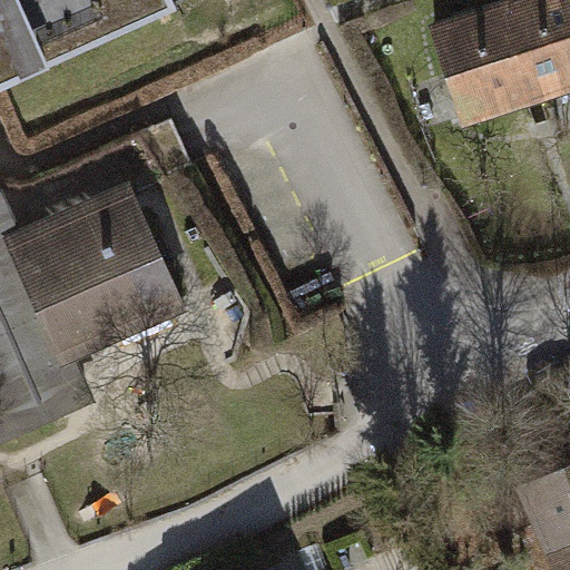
[(0,0),(0,82),(177,3),(175,0),(0,0)]
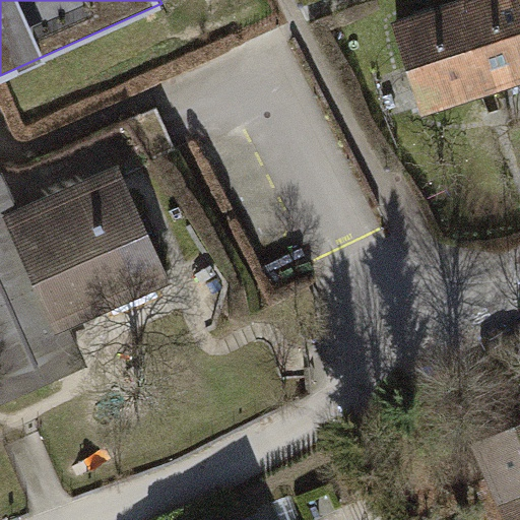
[(498,95),(519,87),(519,0),(475,0),(467,3),(498,95)]
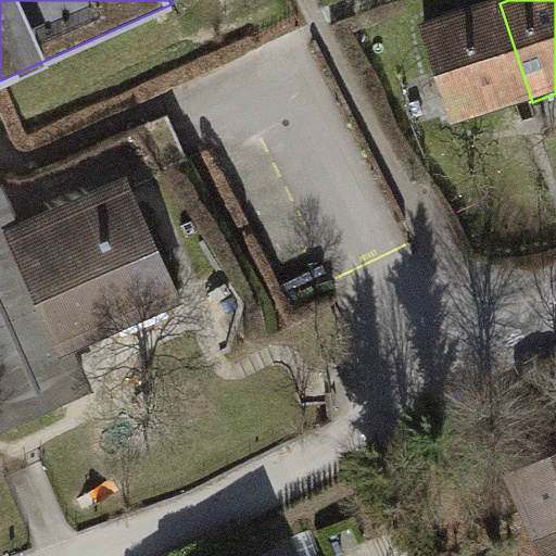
[(457,126),(532,102),(500,3),(425,27),(457,126)]
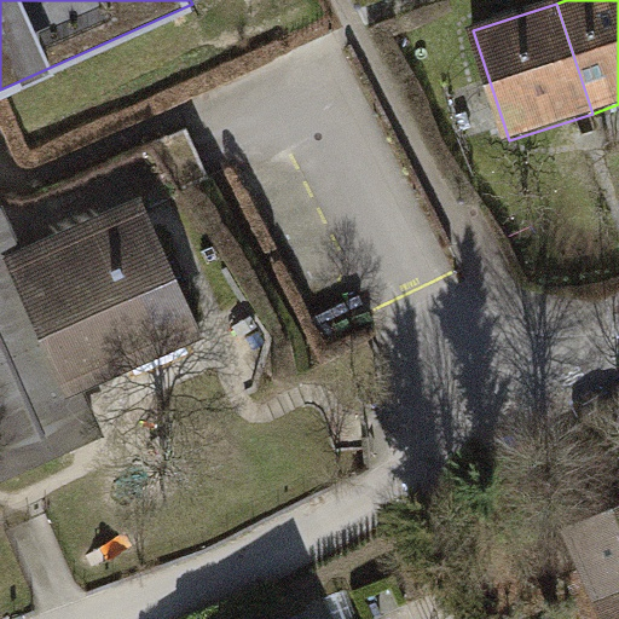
[(0,209),(0,294),(1,296),(150,230),(136,198),(18,250),(0,209)]
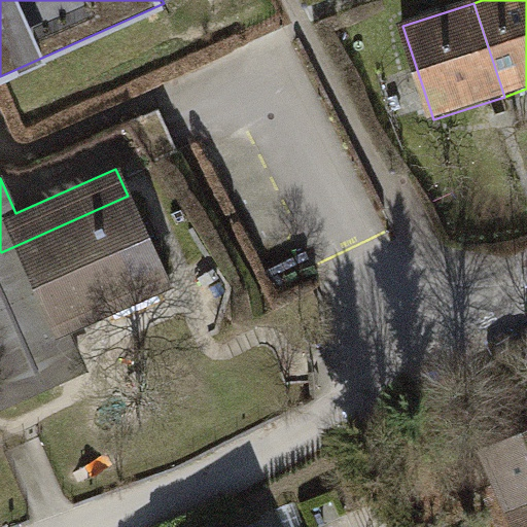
[(164,276),(128,196),(1,252),(0,250),(0,390),(4,400),(56,378),(36,332),(164,276)]
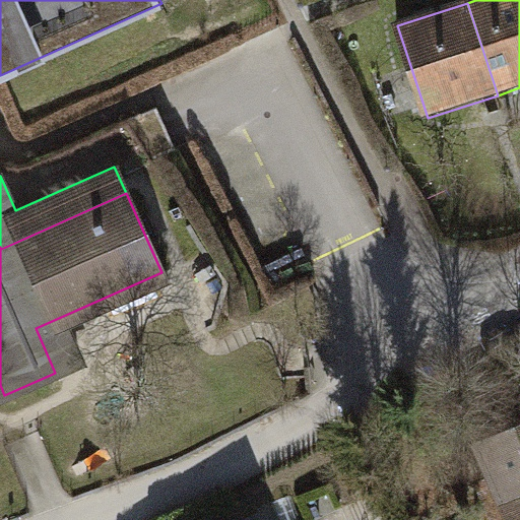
[(519,496),(519,421),(468,444),(496,507),(519,496)]
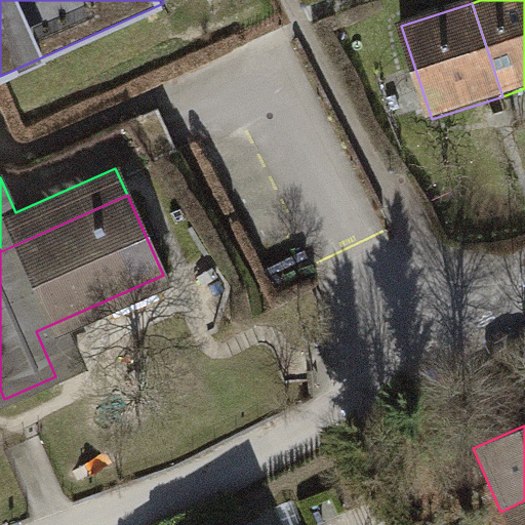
[(524,524),(524,500),(500,512),(507,524),(524,524)]
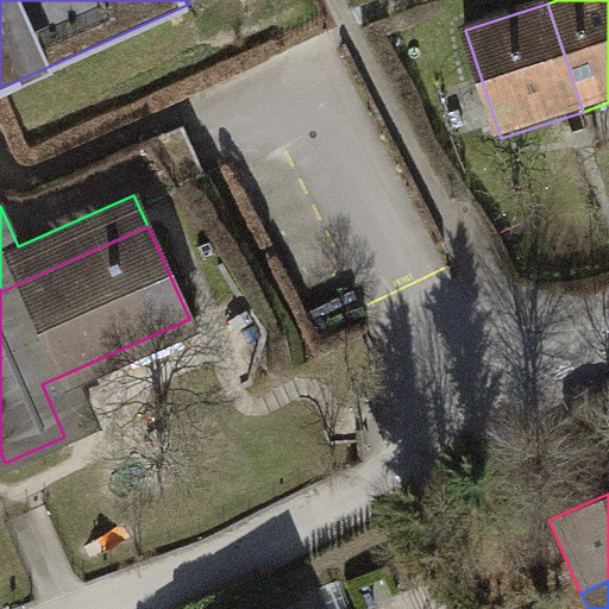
All buildings are outlined.
